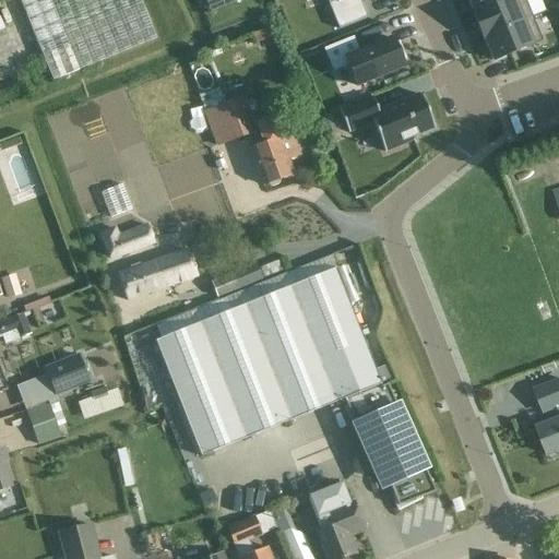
[(141,0),(20,0),(52,81),(157,38),(141,0)]
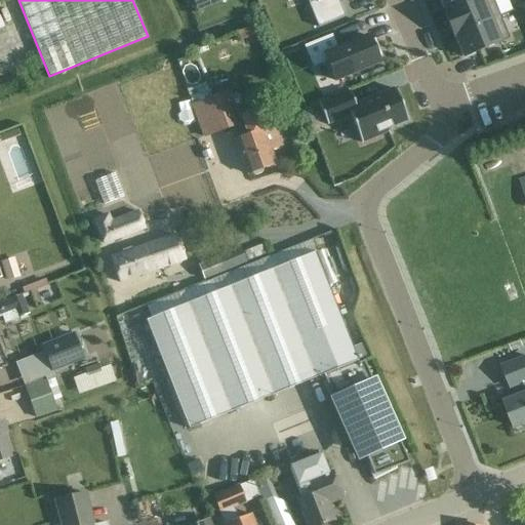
[(439,0),(445,12),(445,13),(478,0),(439,0)]
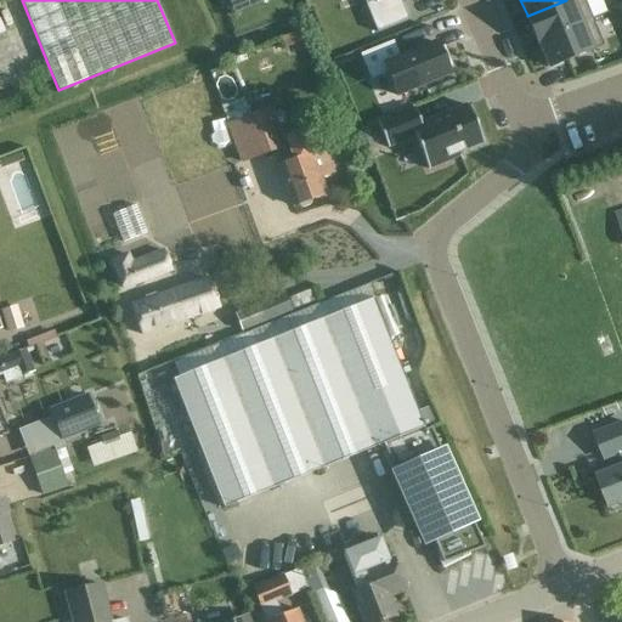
[(538,41),(592,20),(583,0),(566,0),(527,16),(527,15),(526,16),(537,44),(539,44),(538,41)]
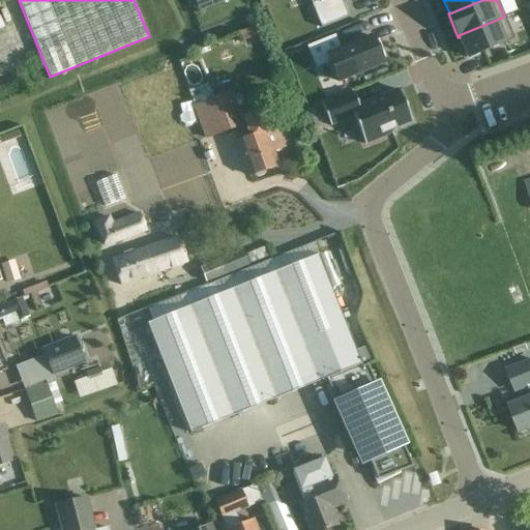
[(514,39),(504,17),(459,35),(460,37),(468,59),(514,39)]
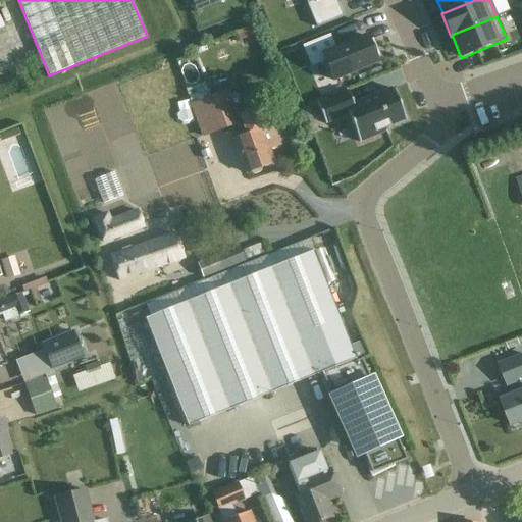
[(366,37),(322,55),(332,81),(377,62),(375,57),(378,56),(372,41),(368,42),(366,37)]
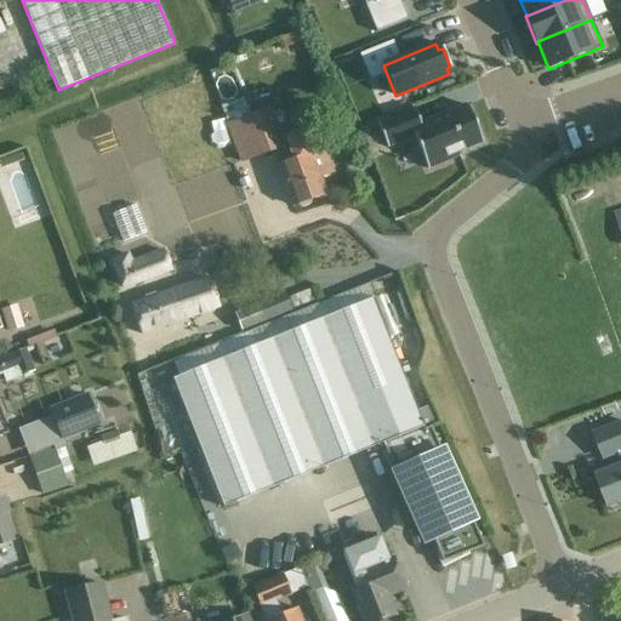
[(412,107),(376,121),(387,147),(414,136),(428,167),(460,154),(459,152),(483,141),(467,104),(420,124),(412,107)]
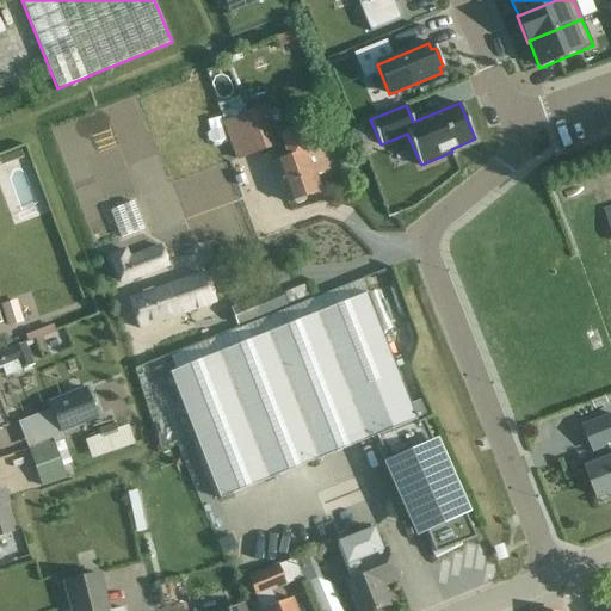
[(276,147),(260,109),(222,124),(236,162),(276,147)]
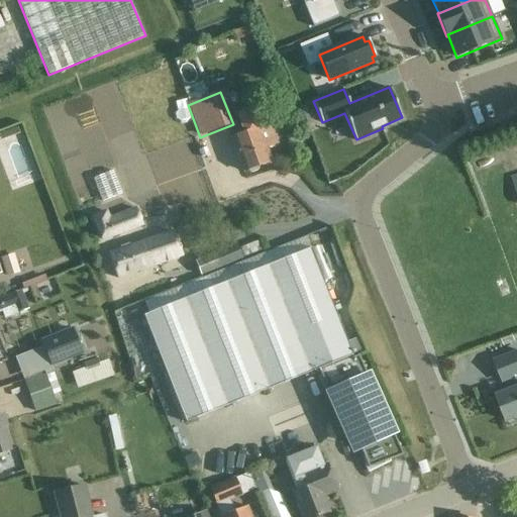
[(270,123),(257,127),(251,110),(237,115),(244,134),(232,138),(244,172),(247,171),(251,174),(259,171),(261,166),(271,162),(266,148),(277,145),(270,123)]
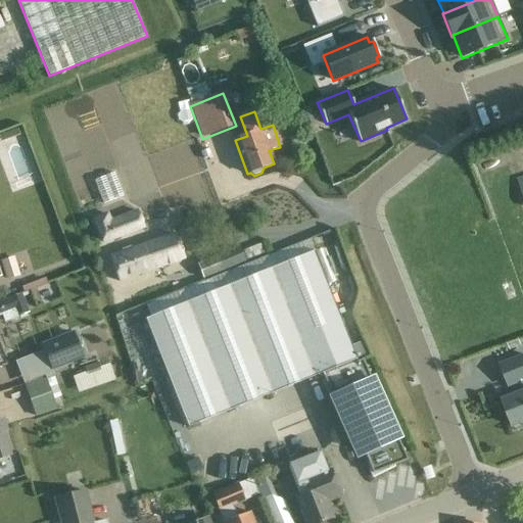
[(115,172),(94,176),(99,201),(122,196),(115,172)]
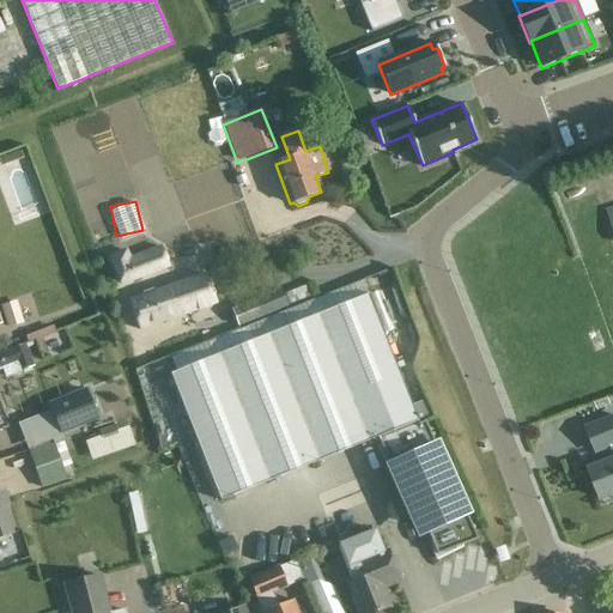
[(111,256),(121,284),(168,267),(161,247),(128,259),(126,252),(111,256)]
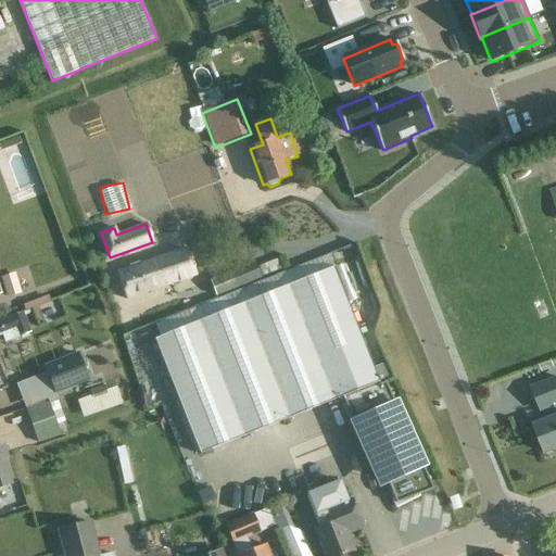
[(126,299),(194,275),(186,250),(142,265),(139,263),(130,266),(129,269),(117,274),(126,299)]
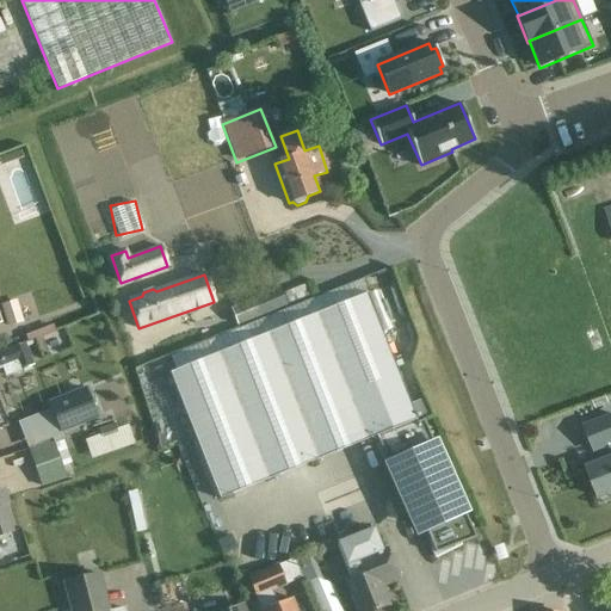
[(287,308),(278,289),(229,309),(238,328),(287,308)]
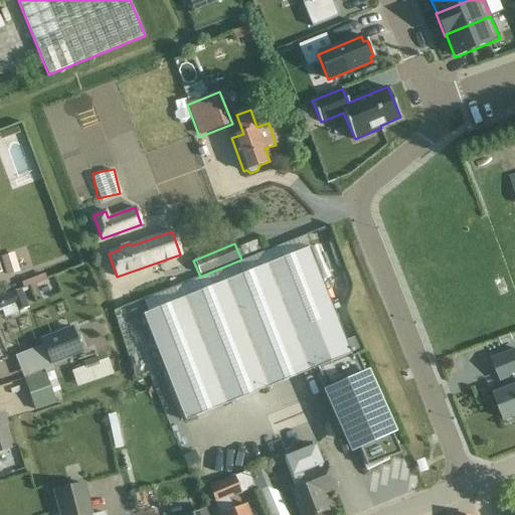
[(344,412),(364,467),(398,453),(357,354),(351,356),(309,248),(143,314),(185,420),(316,368),(319,374),(317,375),(322,387),(324,386),(337,415),(344,412)]
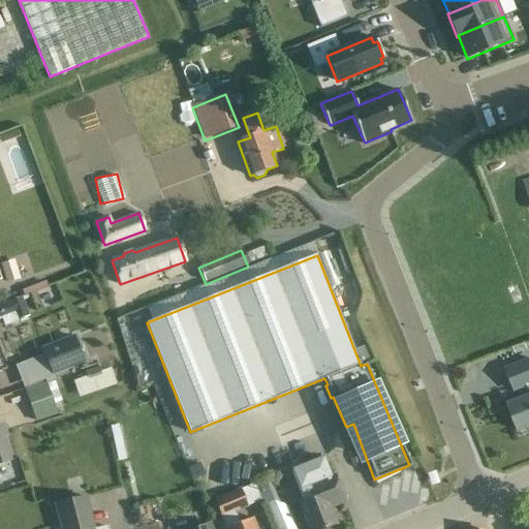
[(0,265),(6,284),(20,280),(13,260),(0,265)]
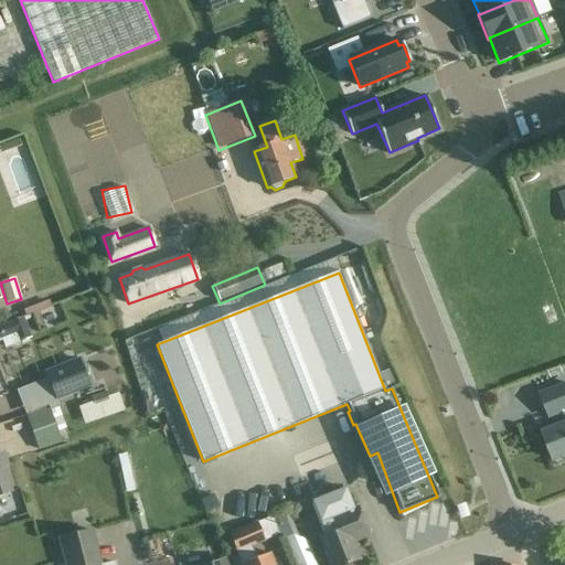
[(0,329),(8,348),(31,338),(22,317),(0,326),(0,329)]
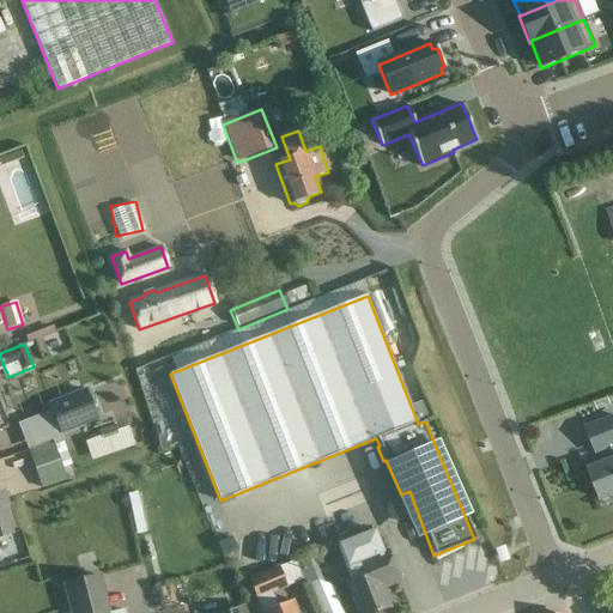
[(85,394),(53,406),(64,432),(96,419),(85,394)]
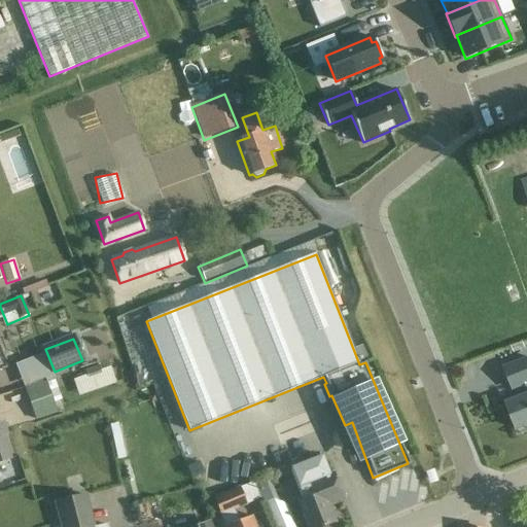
[(526,360),(505,369),(513,387),(515,386),(520,399),(506,405),(515,426),(516,429),(526,424),(526,360)]
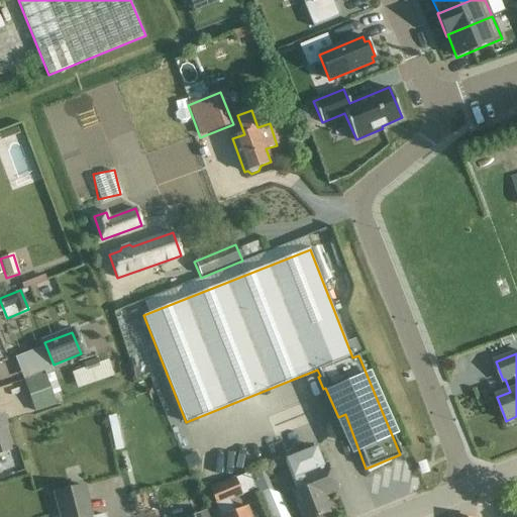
[(83,366),(85,370),(98,366),(96,360),(83,366)]
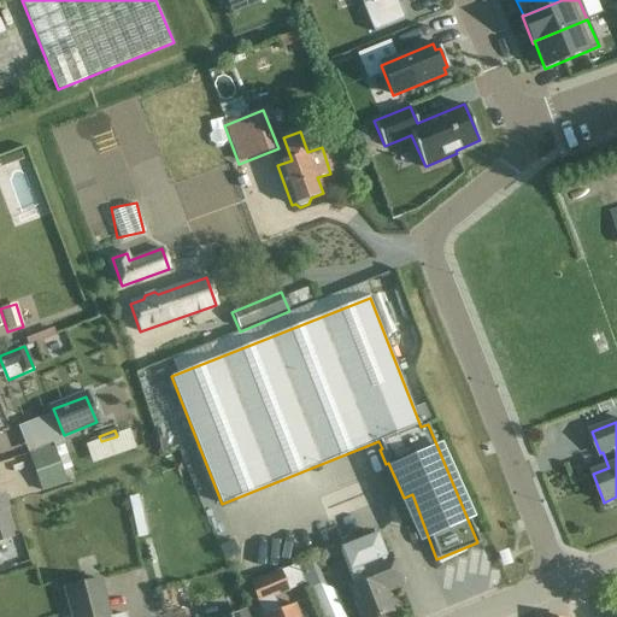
[(53,442),(28,451),(33,468),(58,459),(53,442)]
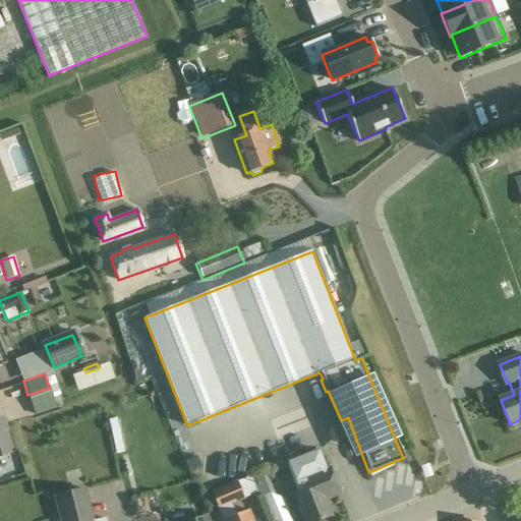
[(49,388),(27,395),(32,408),(34,415),(56,408),(49,388)]
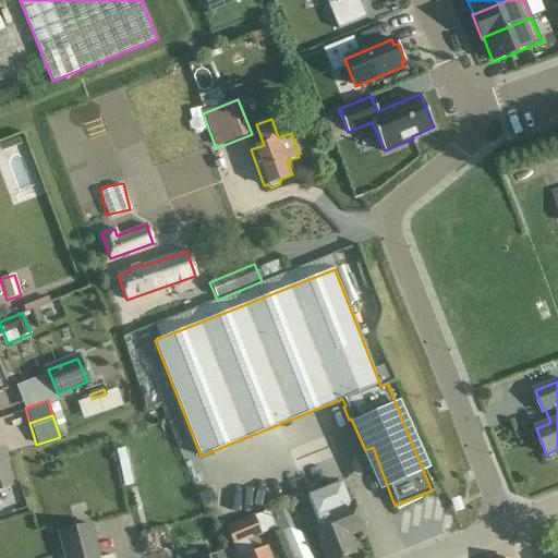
[(0,489),(12,486),(5,462),(9,461),(4,446),(0,447),(0,489)]
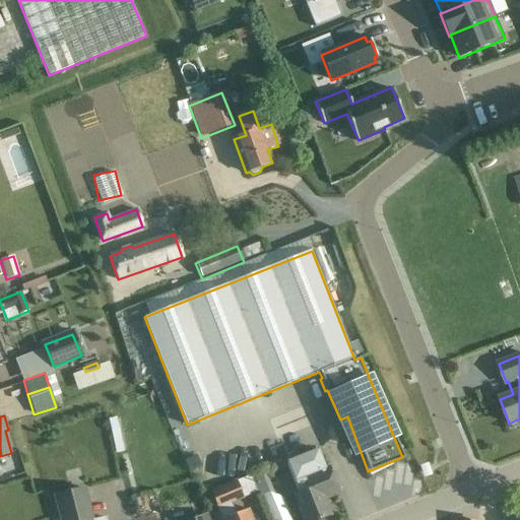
[(294,494),(304,519),(319,519),(332,515),(325,499),(339,494),(328,466),(325,467),(318,449),(286,461),(299,493),(294,494)]
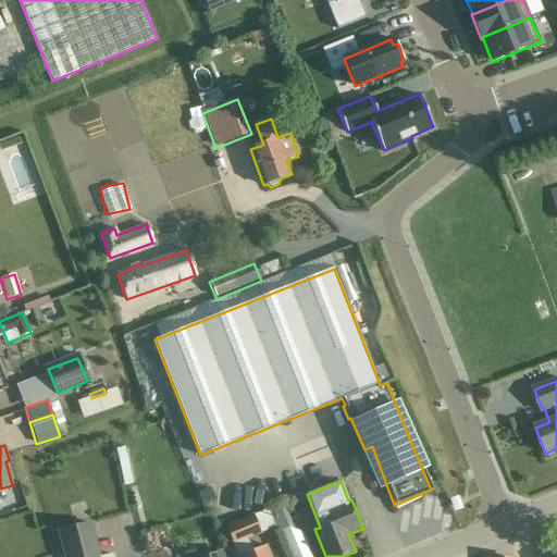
[(269,510),(277,532),(288,529),(294,530),(283,504),(269,510)]
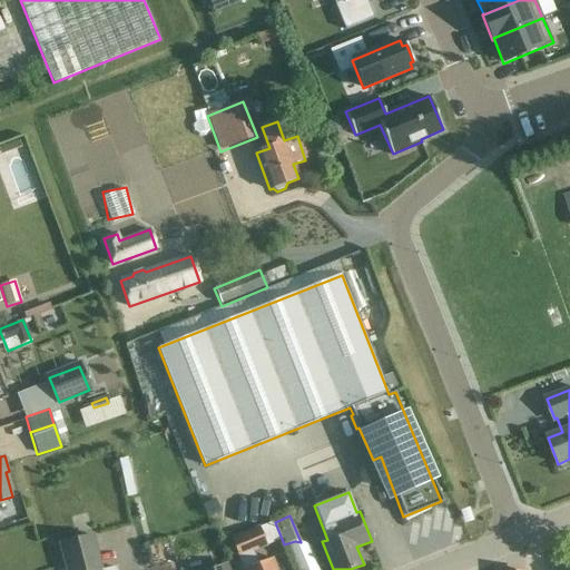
[(244,569),(243,569),(276,569),(272,558),(258,563),(254,552),(268,547),(259,527),(231,538),(244,569)]
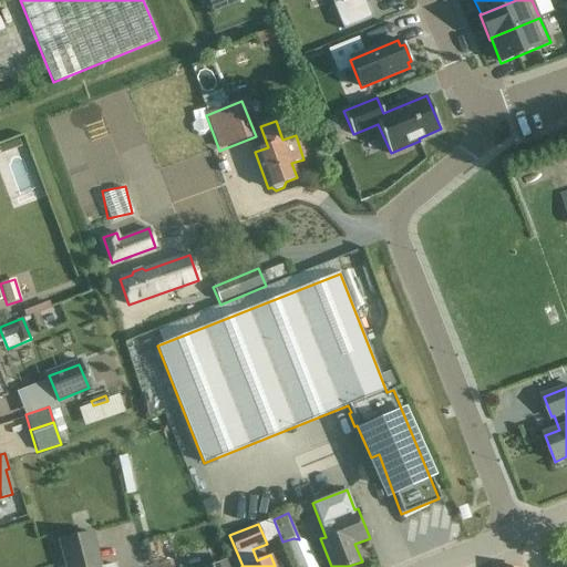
[(58,540),(64,566),(102,566),(93,532),(58,540)]
